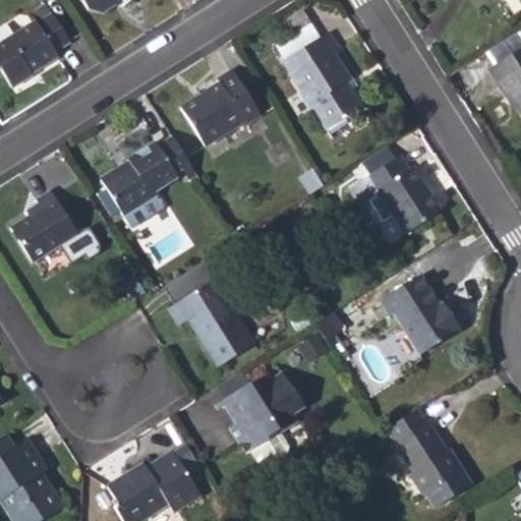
[(117,4),(115,1),(115,0),(81,0),(88,10),(101,13),(117,4)]
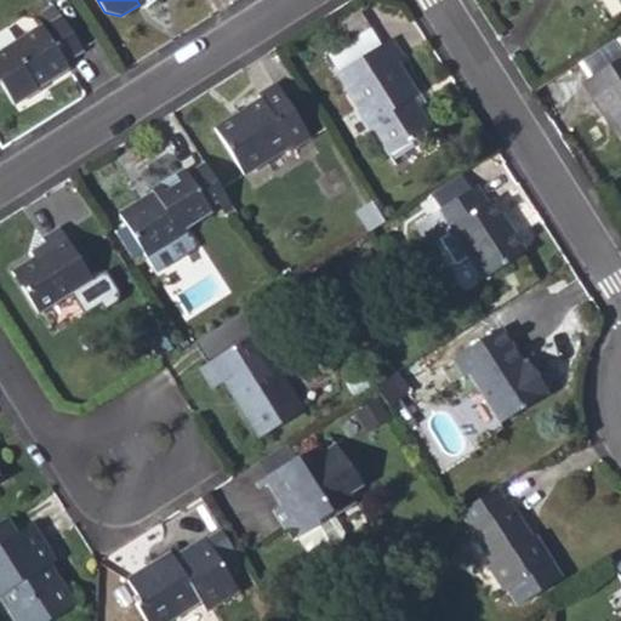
[(0,80),(15,104),(38,90),(35,85),(67,64),(64,62),(83,50),(52,3),(35,12),(43,24),(36,28),(0,50),(0,80)]
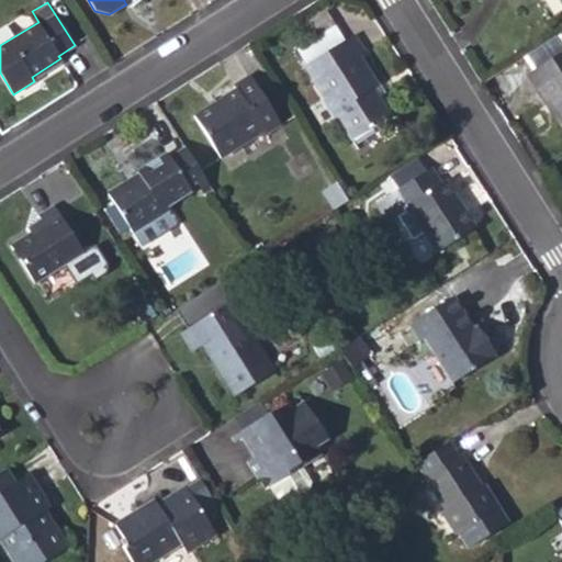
[(26,14),(33,25),(38,22),(32,11),(26,14)]
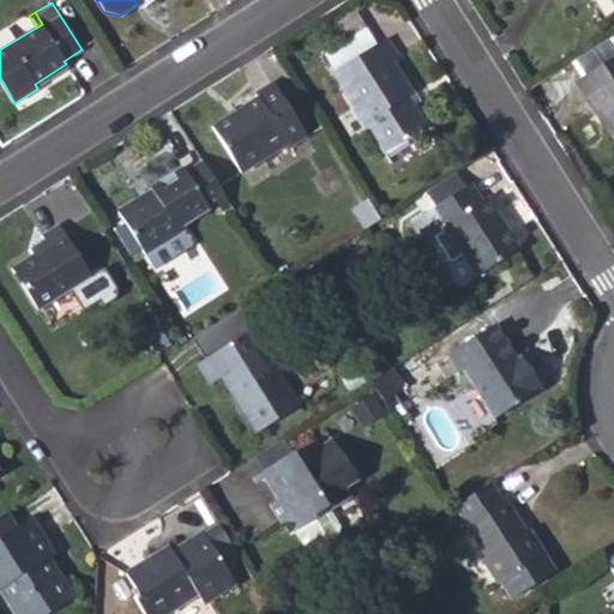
[(333,72),(385,155),(426,127),(408,98),(413,95),(392,61),(398,58),(386,37),(333,72)]
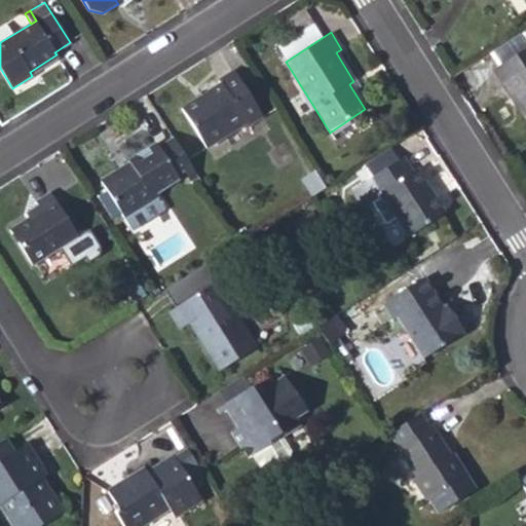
[(511,98),(516,95),(523,107),(525,111),(525,48),(525,49),(516,35),(489,51),(499,66),(493,70),(511,98)]
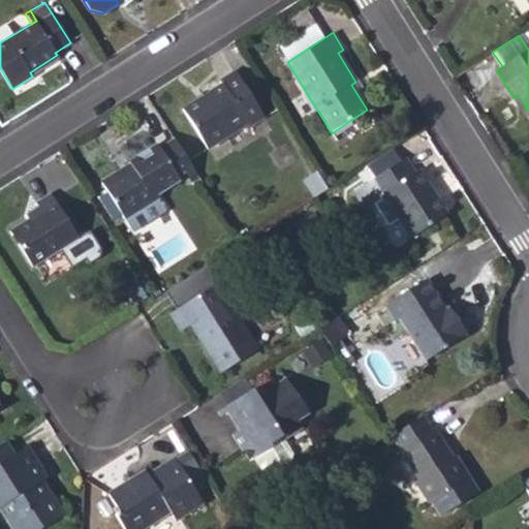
[(30,72),(32,76),(59,60),(57,55),(30,72)]
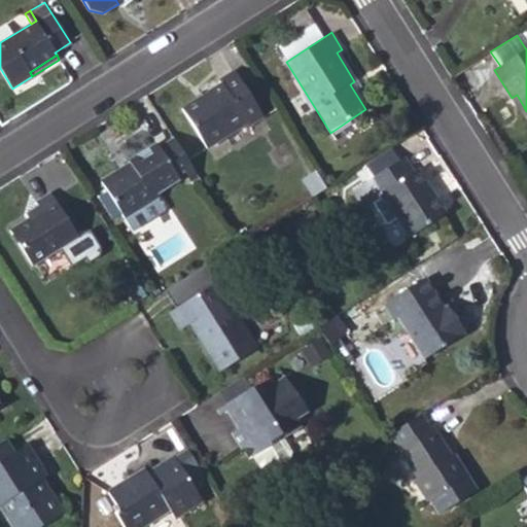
[(181,109),(206,148),(245,124),(247,127),(264,117),(233,71),(218,79),(221,83),(181,109)]
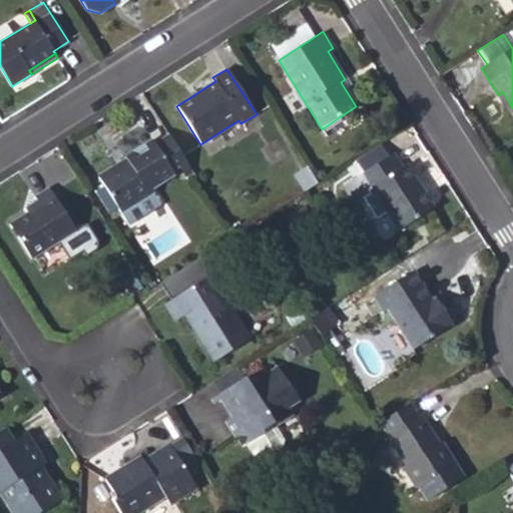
[(498,95),(506,107),(510,104),(503,92),(498,95)]
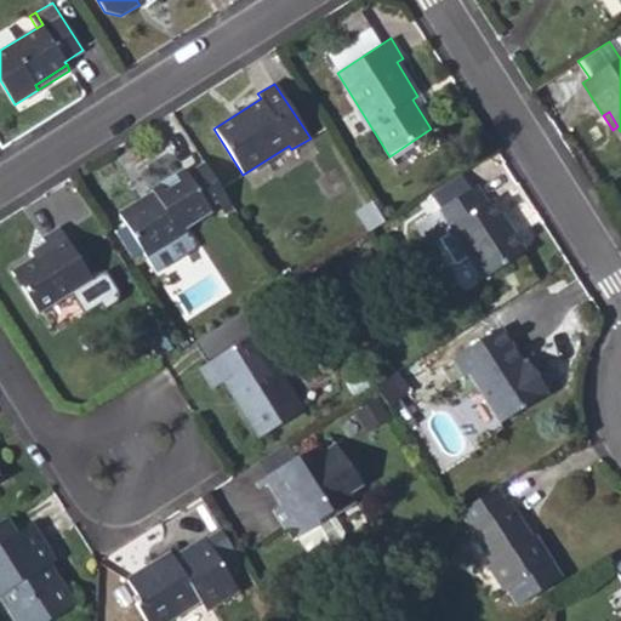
[(138,200),(117,215),(146,258),(155,274),(194,249),(184,234),(186,233),(182,229),(210,211),(208,206),(216,201),(224,195),(204,161),(186,174),(182,169),(151,189),(152,192),(154,195),(141,204),(138,200)]
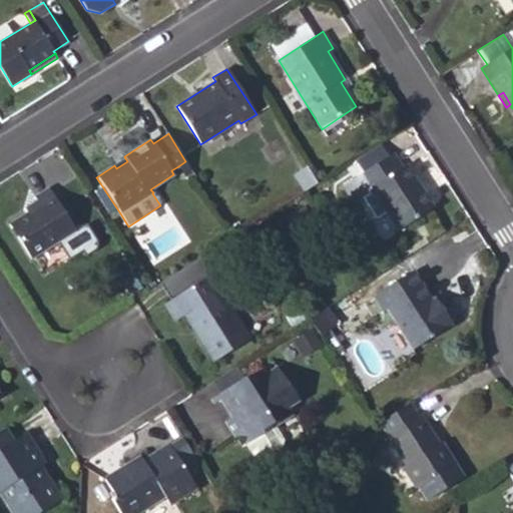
[(343,184),(355,203),(374,192),(399,229),(434,207),(406,164),(402,167),(393,153),(343,184)]
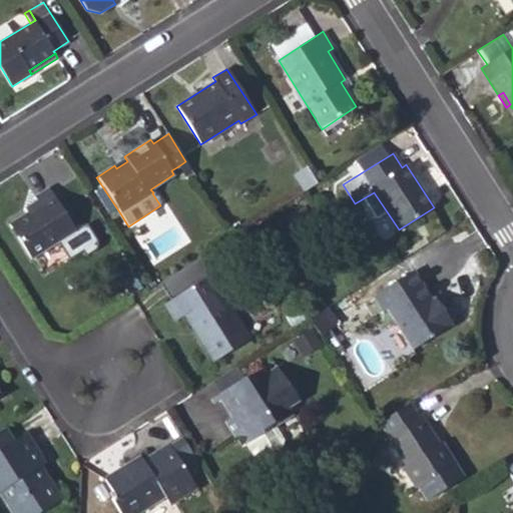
[(114,165),(116,168),(127,161),(125,158),(114,165)]
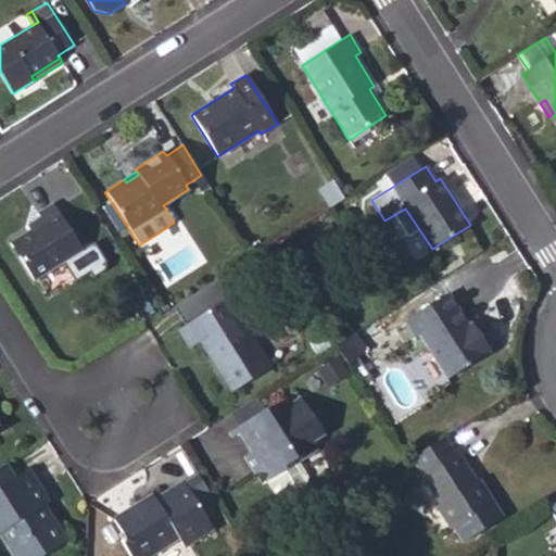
[(193,180),(201,192),(210,188),(201,175),(193,180)]
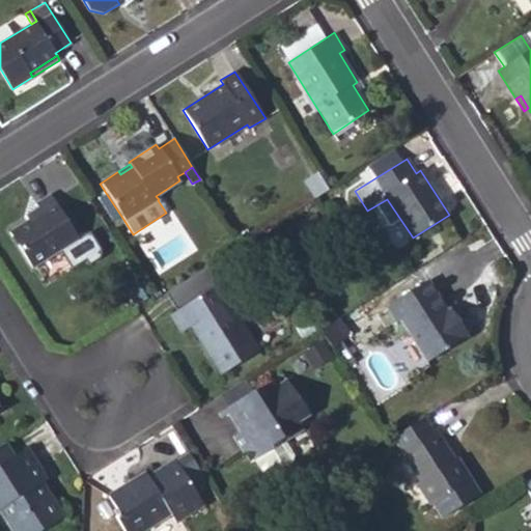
[(28,220),(10,232),(32,268),(79,239),(51,194),(36,202),(38,206),(42,213),(28,220)]
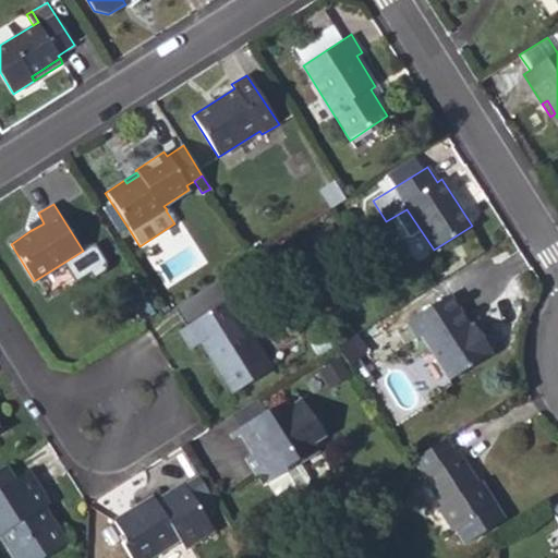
[(26,226),(29,231),(44,223),(40,217),(26,226)]
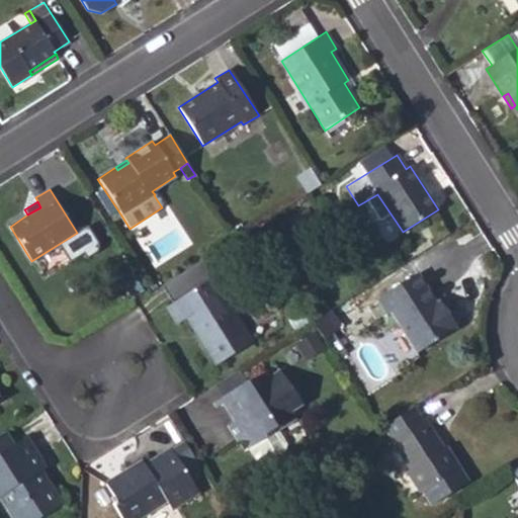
[(435,301),(416,274),(376,298),(386,316),(391,313),(417,352),(456,327),(445,309),(440,311),(435,301)]
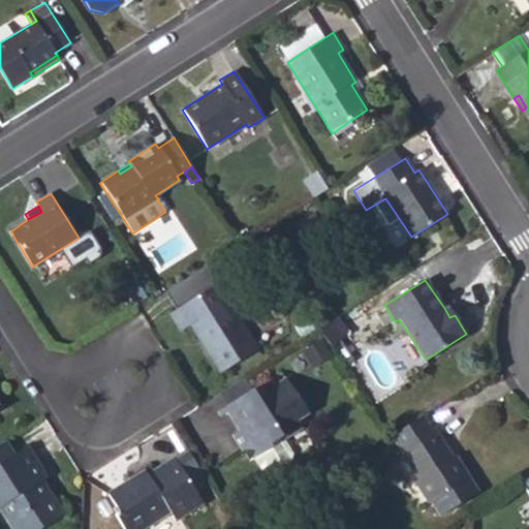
[(168,314),(179,332),(189,325),(220,373),(258,349),(217,283),(168,314)]
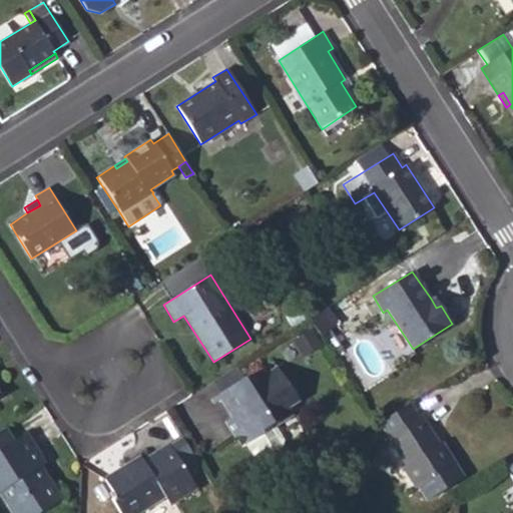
[(431,299),(436,308),(441,306),(435,296),(431,299)]
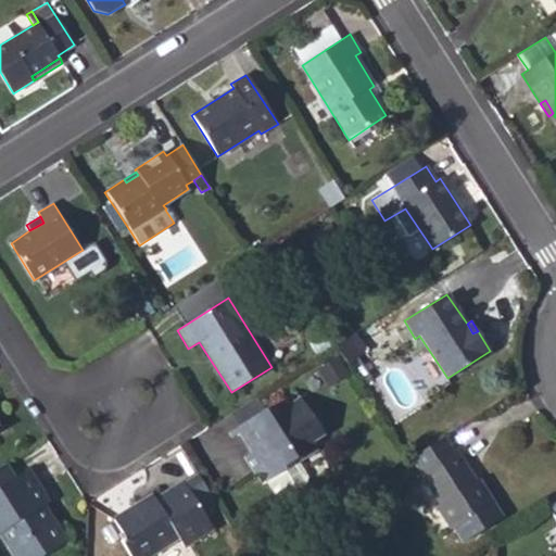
[(240,425),(265,408),(256,395),(231,412),(240,425)]
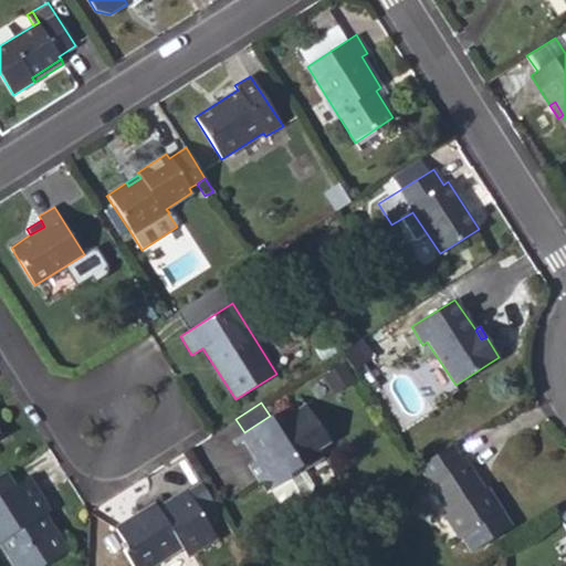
[(242,433),(247,439),(259,459),(249,465),(259,482),(261,481),(269,492),(272,490),(282,505),(289,506),(311,492),(313,486),(303,471),(325,458),(318,448),(329,441),(305,404),(275,423),(270,416),(244,432),(242,433)]
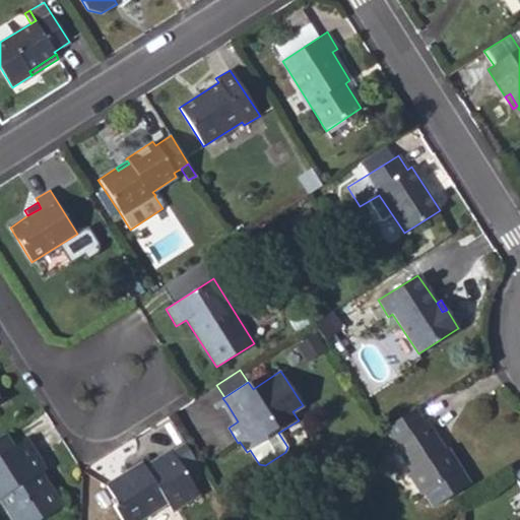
[(222,398),(212,404),(215,409),(226,403),(222,398)]
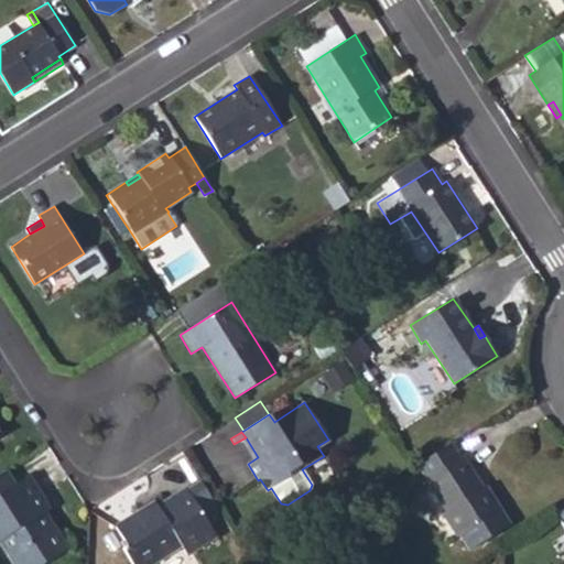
[(418,465),(446,509),(441,512),(457,538),(462,535),(470,551),(510,525),(485,486),(483,487),(463,455),(459,457),(451,444),(418,465)]
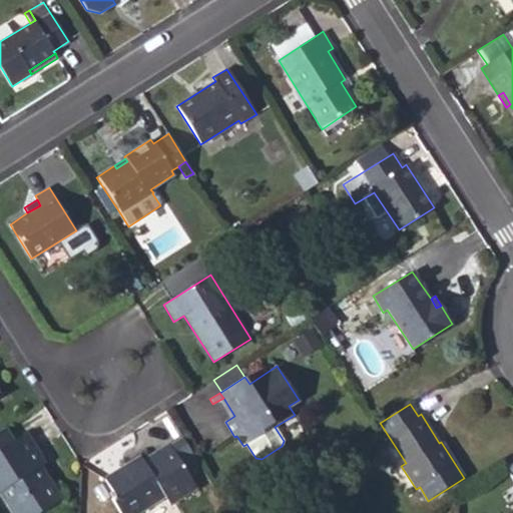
[(0,432),(0,491),(1,490),(9,504),(9,509),(11,512),(39,512),(63,499),(49,478),(45,481),(38,469),(42,466),(46,464),(26,432),(15,439),(8,427),(0,432)]
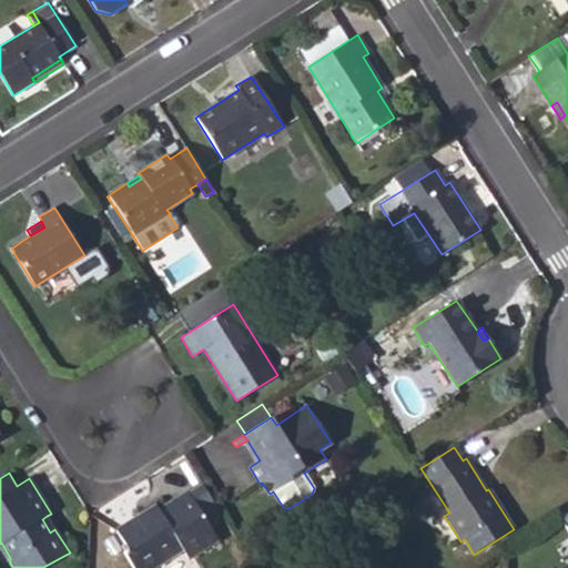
[(188,490),(208,523),(221,514),(200,482),(188,490)]
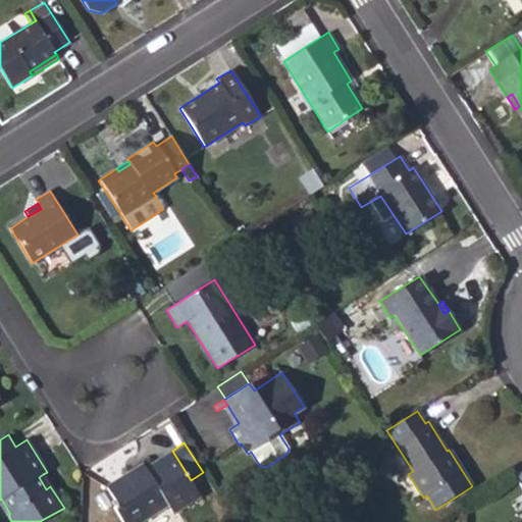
[(172,451),(147,467),(145,465),(132,473),(129,471),(105,486),(116,504),(112,507),(122,521),(140,521),(168,506),(173,514),(201,497),(191,480),(172,451)]
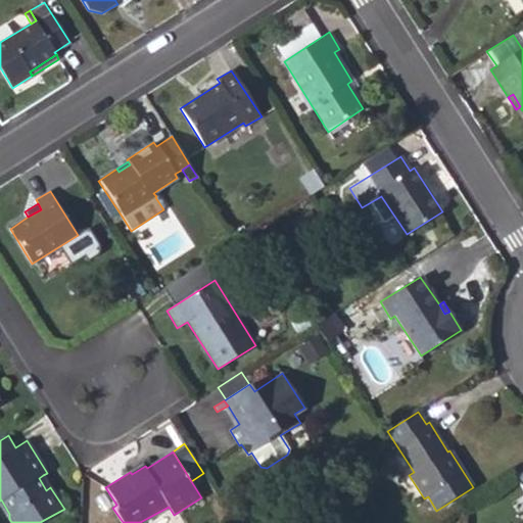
[(43,475),(39,478),(46,490),(50,487),(43,475)]
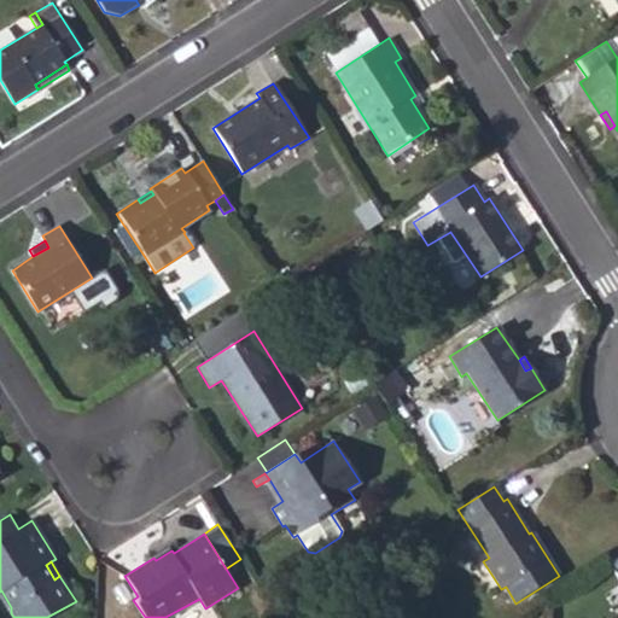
[(0,592),(0,596),(11,613),(11,607),(1,590),(0,592)]
